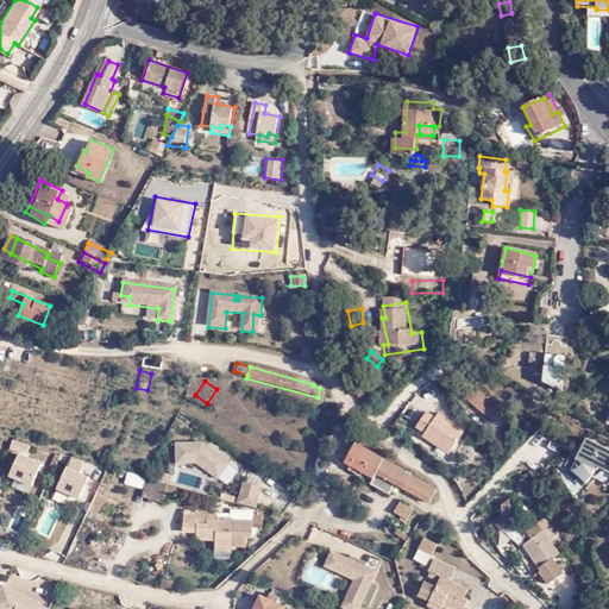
[(501,408),(476,389),(468,400),(493,419),(501,408)]
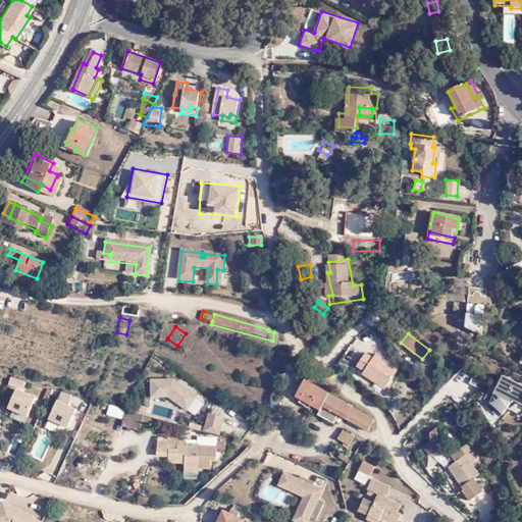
[(399,369),(369,348),(354,368),(383,389),(399,369)]
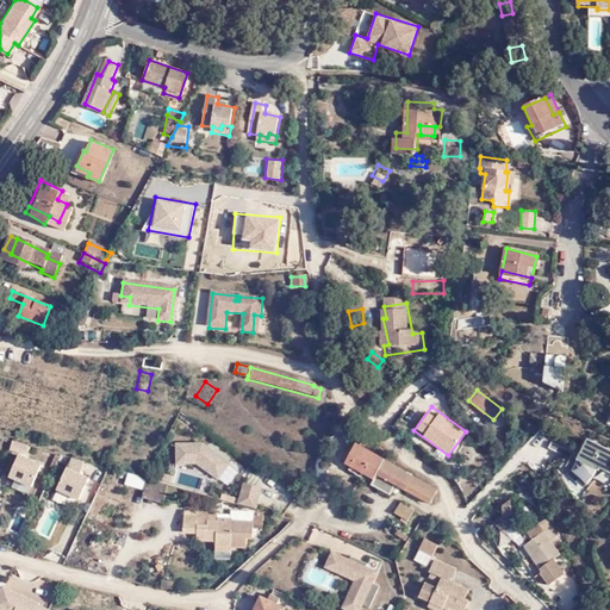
[(609,473),(609,448),(585,437),(561,487),(584,498),(598,467),(609,473)]
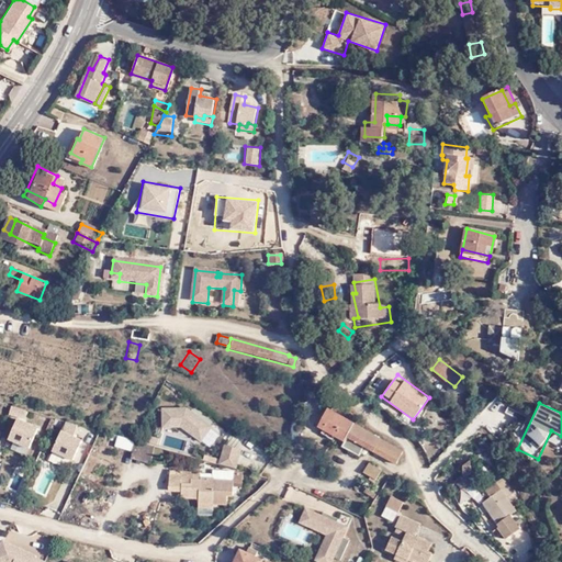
[(25,419),(27,411),(11,405),(9,414),(25,419)]
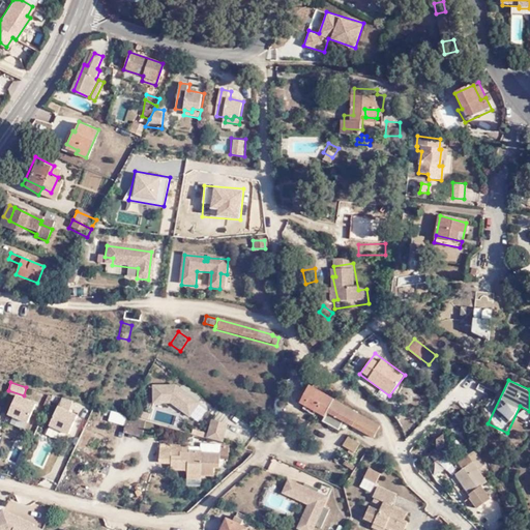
[(151,384),(152,406),(169,404),(189,417),(201,402),(177,383),(151,384)]
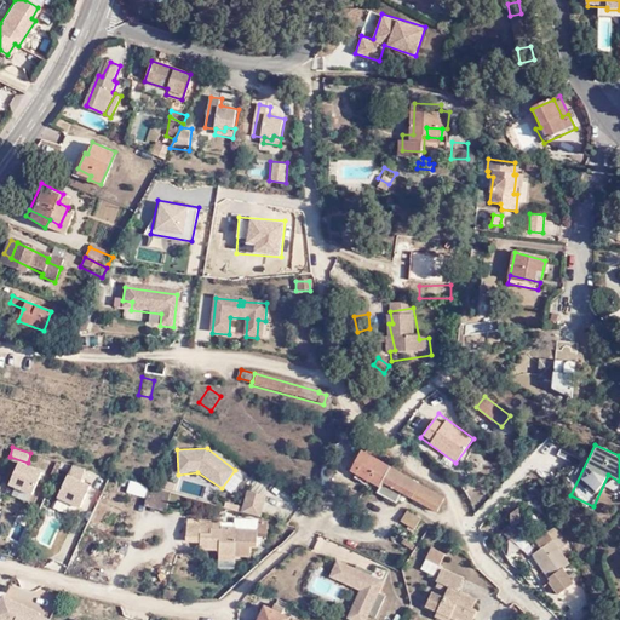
[(352,471),(366,477),(375,459),(360,449),(355,457),(360,460),(352,471)]
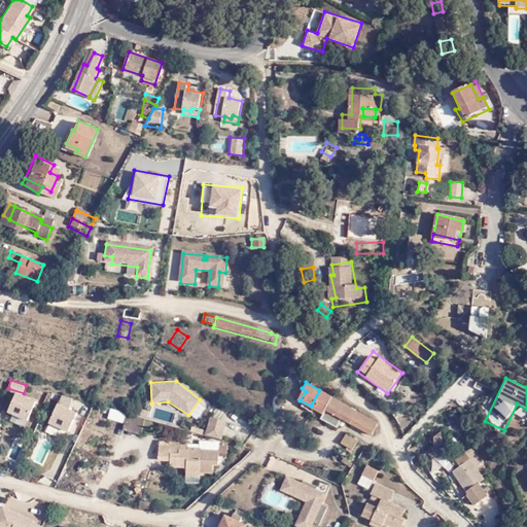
[(319,390),(311,406),(323,413),(326,408),(341,417),(371,434),(377,424),(319,390)]
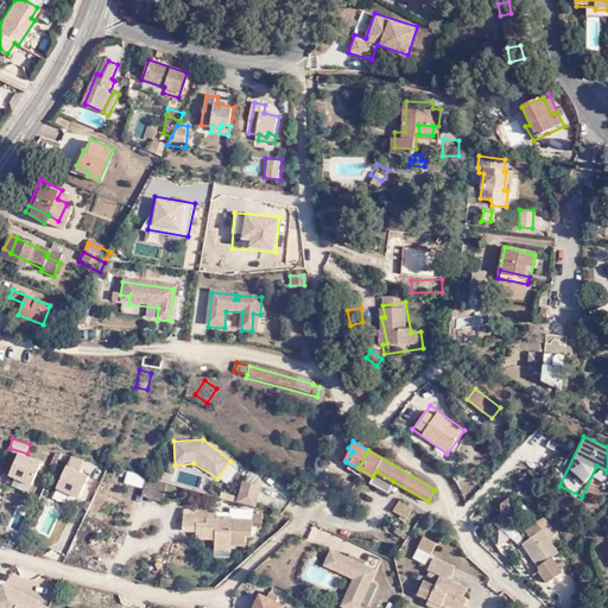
[(31,487),(42,463),(18,454),(7,476),(31,487)]
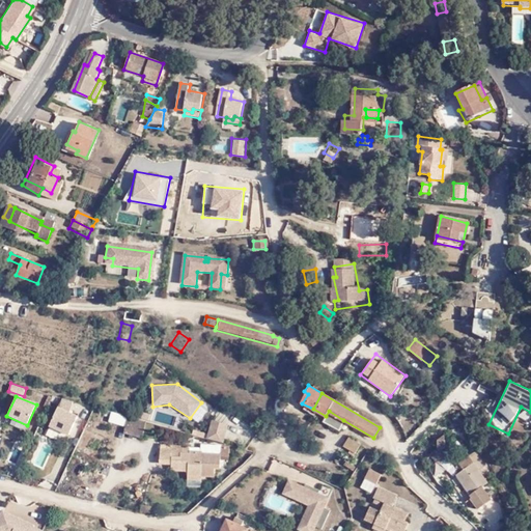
[(74,402),(61,396),(47,427),(67,438),(78,417),(68,413),(74,402)]
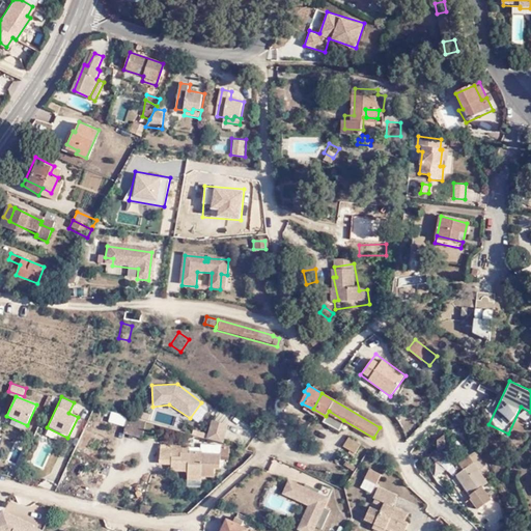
[(108,421),(124,426),(128,415),(111,411),(108,421)]
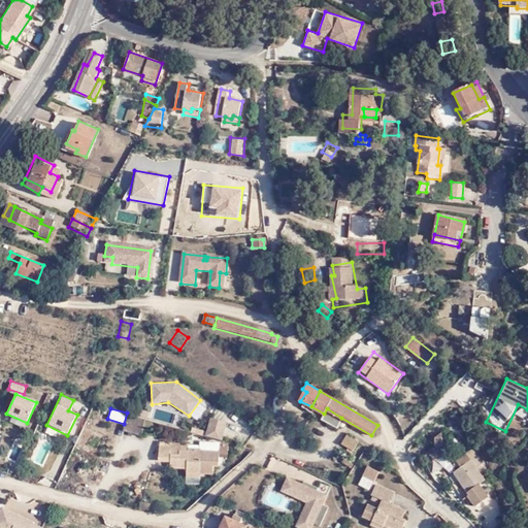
[(327,408),(324,414),(322,420),(335,428),(341,418),(327,408)]
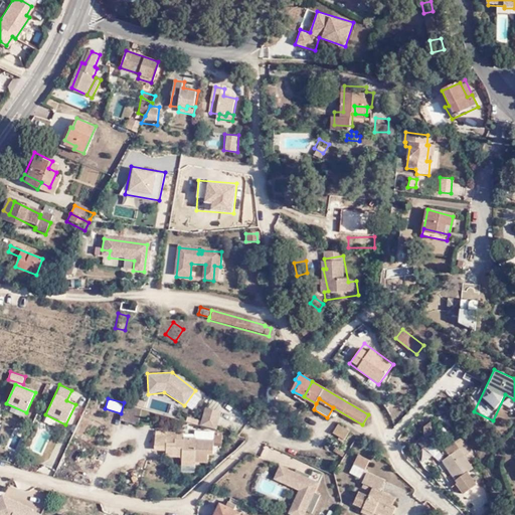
[(144,406),(128,402),(124,419),(140,423),(144,406)]
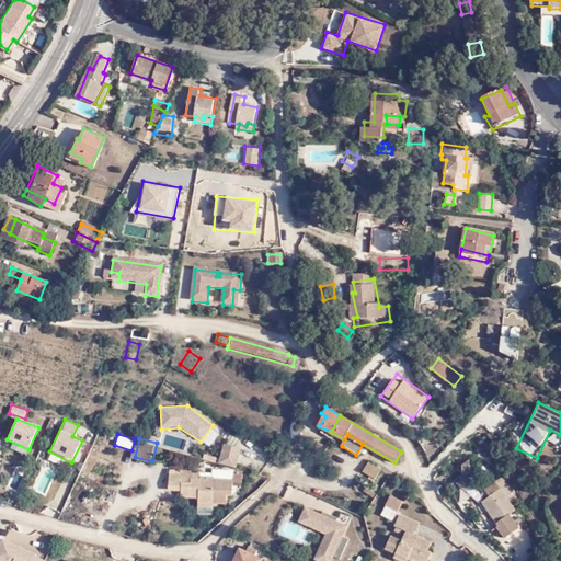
[(242,448),(224,443),(219,458),(204,454),(202,459),(237,469),(242,448)]
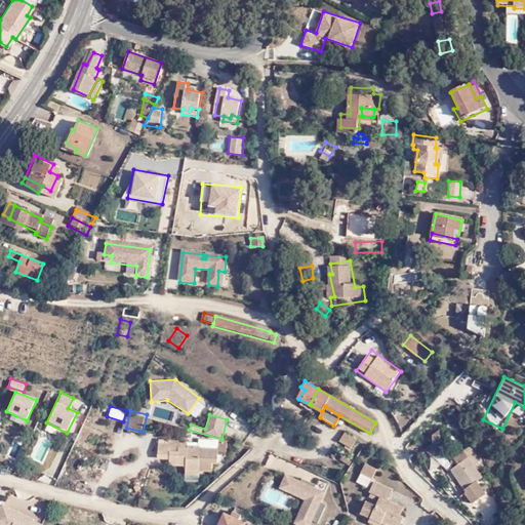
[(355,440),(345,434),(339,443),(350,449),(355,440)]
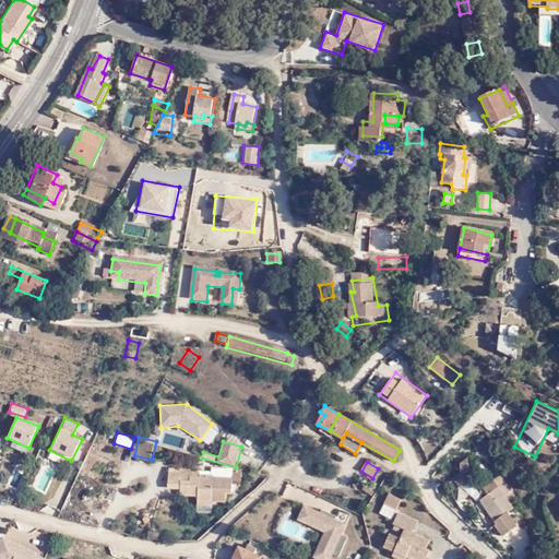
[(234,480),(234,471),(234,470),(206,467),(205,478),(234,480)]
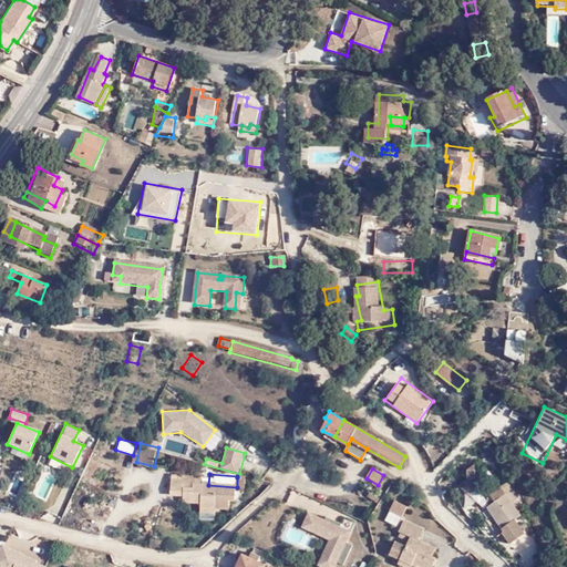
[(235,502),(236,488),(237,487),(208,485),(208,487),(196,486),(196,478),(173,476),(171,497),(182,498),(182,503),(203,505),(203,507),(216,508),(227,509),(228,501),(235,502)]
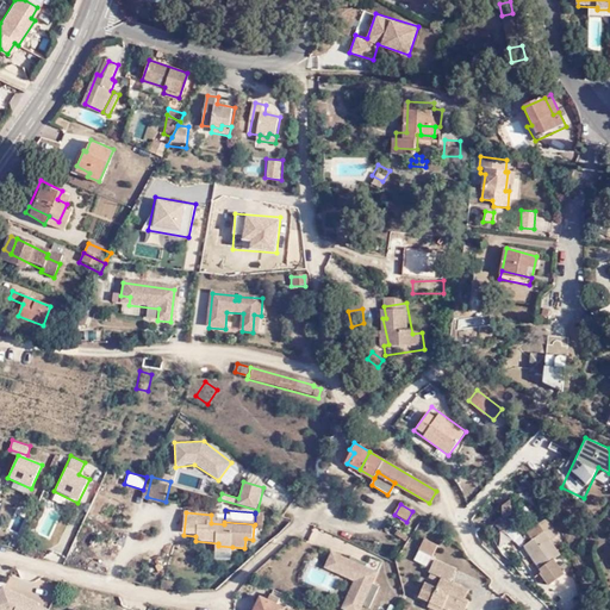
[(255,524),(254,526),(263,526),(265,515),(255,514),(255,524)]
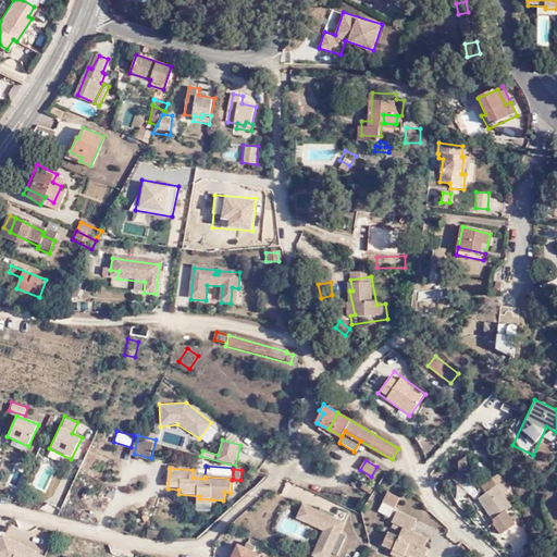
[(500,487),(490,496),(483,500),(500,525),(498,527),(506,536),(520,528),(510,515),(518,509),(507,496),(516,491),(503,477),(496,482),(500,487)]
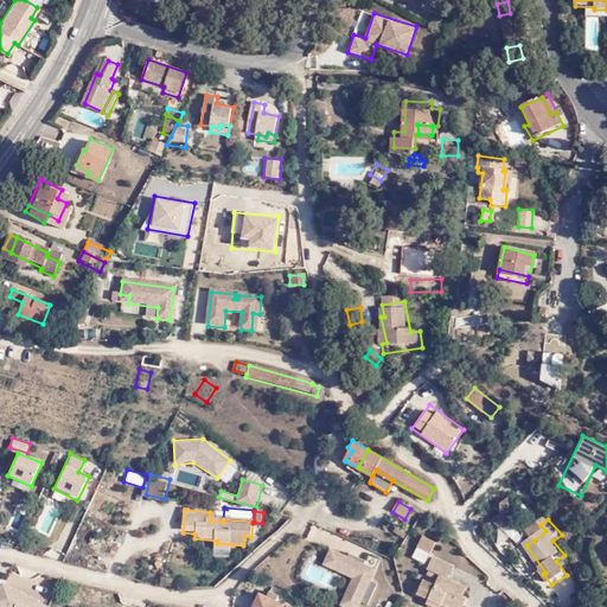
[(529,534),(534,541),(545,531),(541,525),(529,534)]
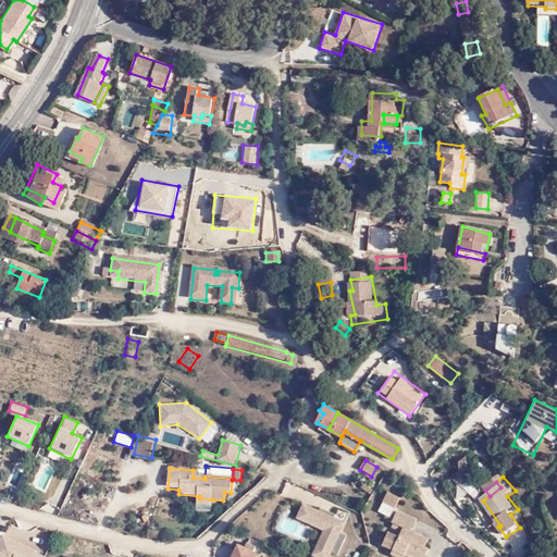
[(398,495),(387,491),(382,500),(395,506),(398,495)]
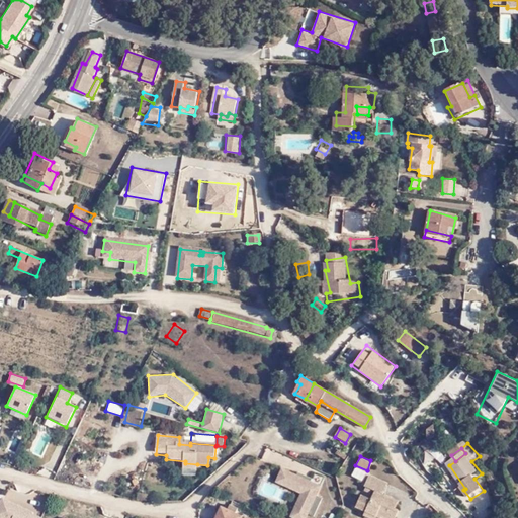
[(322,487),(280,468),(274,482),(301,493),(291,517),(294,517),(304,517),(307,512),(315,516),(323,498),(318,496),(322,487)]
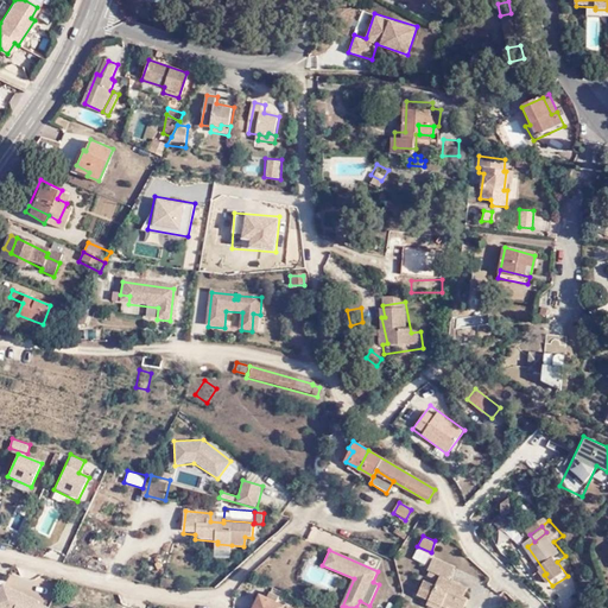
[(429,601),(441,607),(442,605),(450,607),(462,607),(466,600),(462,596),(466,589),(449,581),(454,569),(434,559),(428,570),(429,572),(428,576),(434,578),(435,577),(437,578),(434,587),(423,581),(416,595),(429,601)]
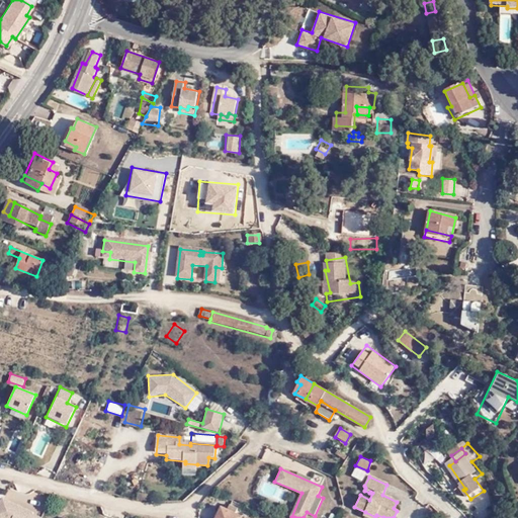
[(41,517),(42,516),(25,508),(2,496),(0,500),(0,517),(41,517)]
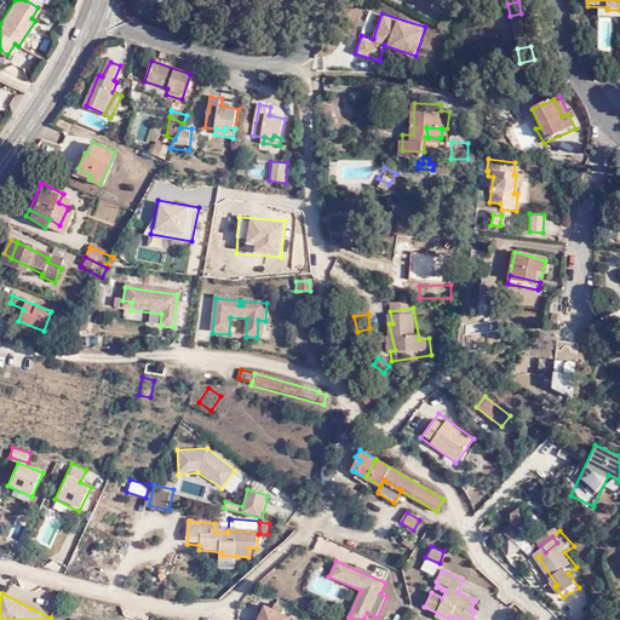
[(287,619),(290,618),(291,614),(282,610),(285,604),(275,601),(273,606),(267,603),(257,619),(287,619)]
